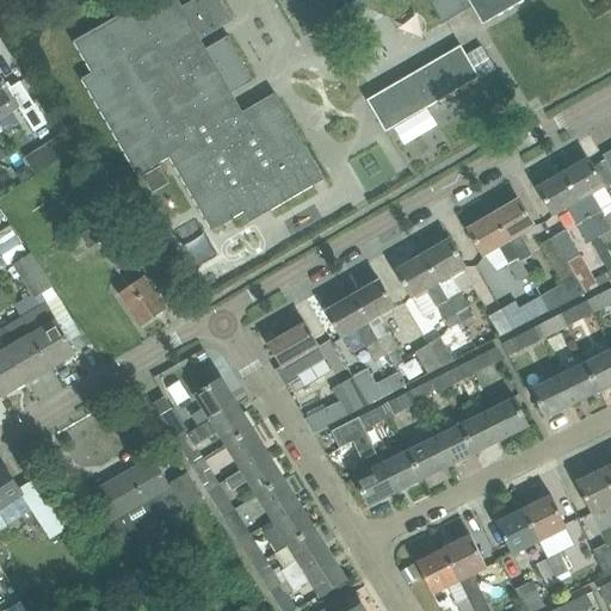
[(201,41),(233,23),(220,0),(197,0),(183,8),(177,0),(172,0),(144,17),(139,6),(97,31),(96,30),(74,43),(92,74),(81,81),(139,177),(170,159),(213,233),(265,203),(270,213),(325,180),(313,160),(275,94),(244,112),(232,93),(253,81),(228,38),(207,50),(201,41)]
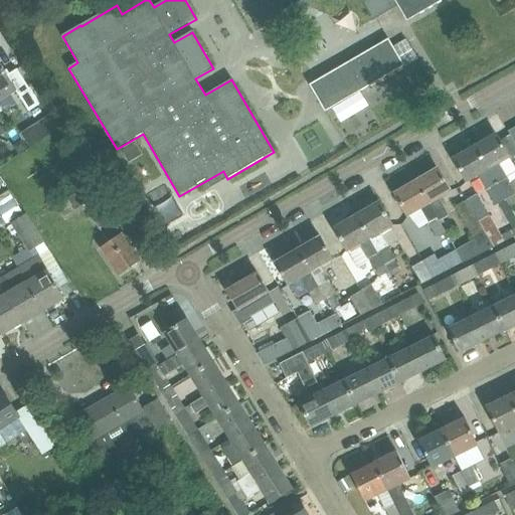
[(275,0),(285,16),(312,0),(335,0),(338,4),(344,0),(360,0),(372,21),(398,6),(407,22),(444,0),(275,0)]
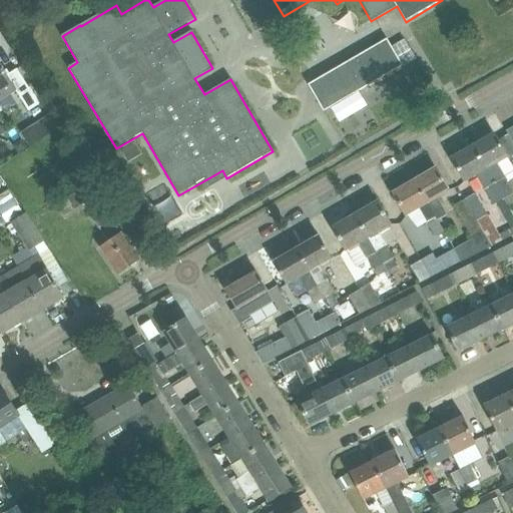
[(342,32),(354,25),(347,13),(335,19),(342,32)]
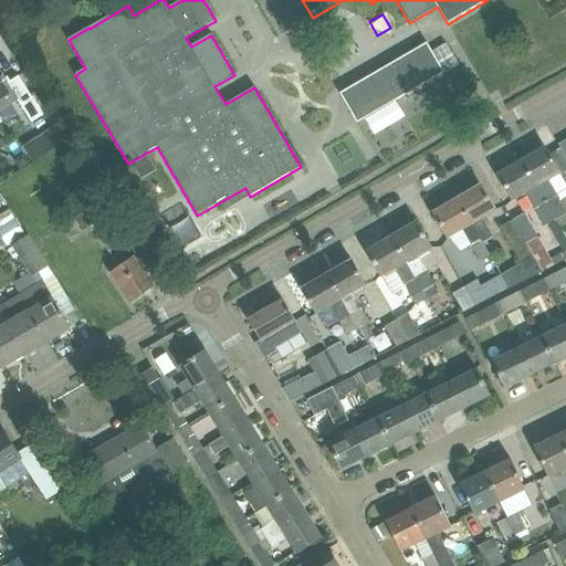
[(357,124),(443,73),(427,44),(341,94),(357,124)]
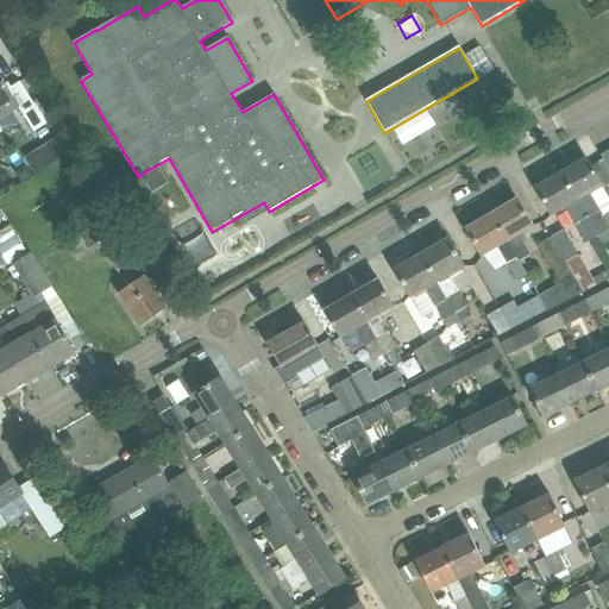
[(476,68),(487,61),(482,52),(470,58),(476,68)]
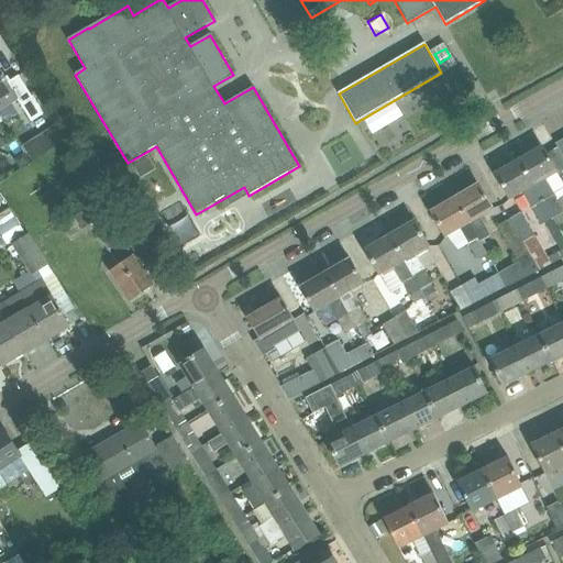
[(0,69),(0,110),(18,99),(22,107),(32,122),(43,116),(33,99),(31,95),(19,76),(9,83),(0,69)]
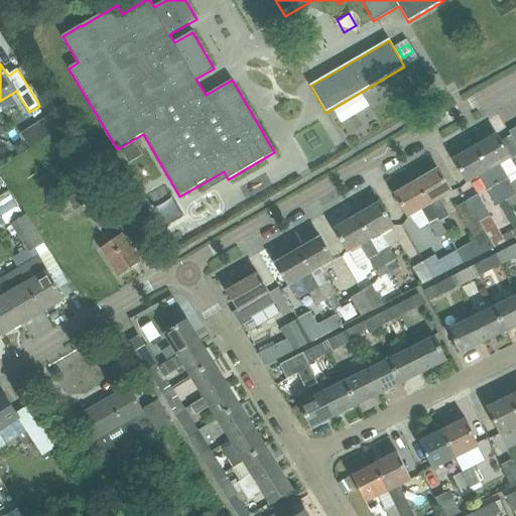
[(49,115),(41,120),(51,135),(58,130),(49,115)]
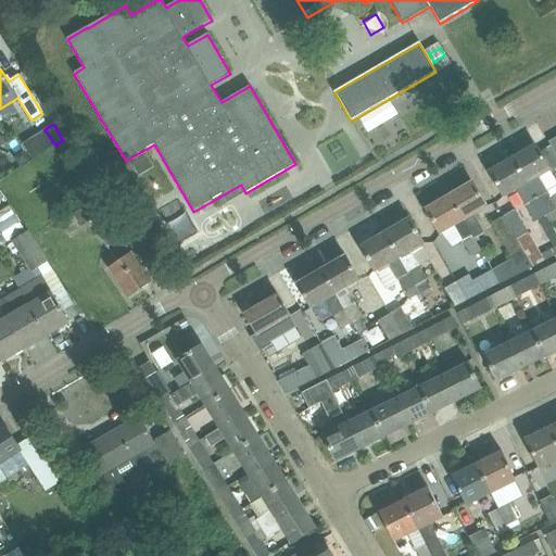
[(555,154),(553,150),(542,156),(535,146),(513,159),(545,215),(555,209),(555,154)]
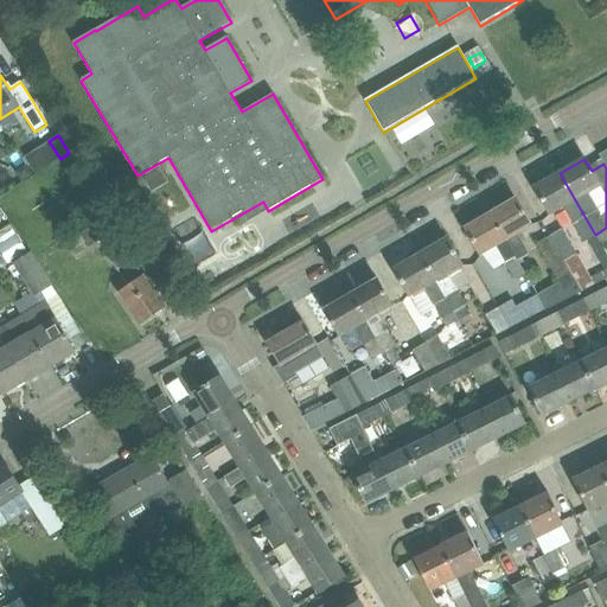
[(14,171),(21,183),(32,177),(25,165),(14,171)]
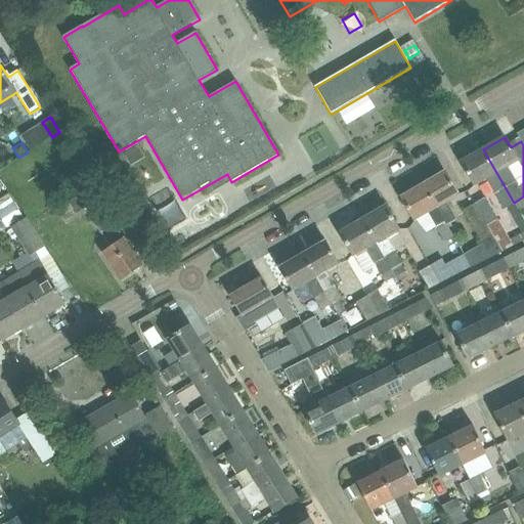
[(137,144),(123,153),(131,167),(145,159),(137,144)]
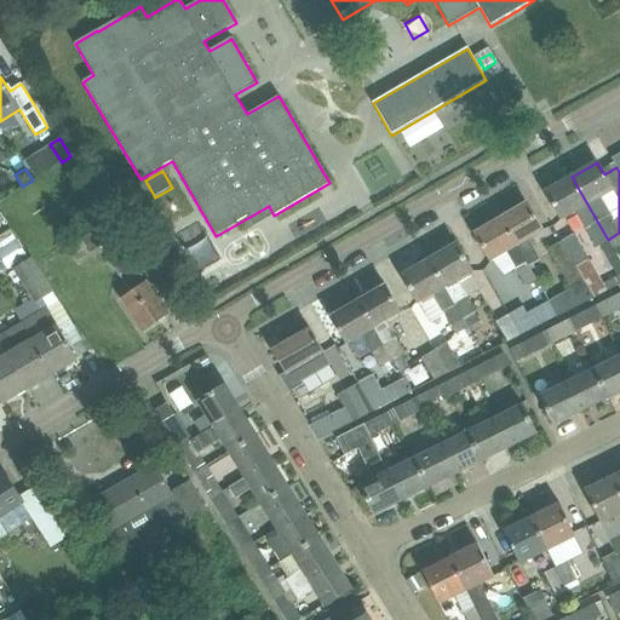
[(572,177),(545,191),(561,219),(574,211),(595,247),(608,240),(572,177)]
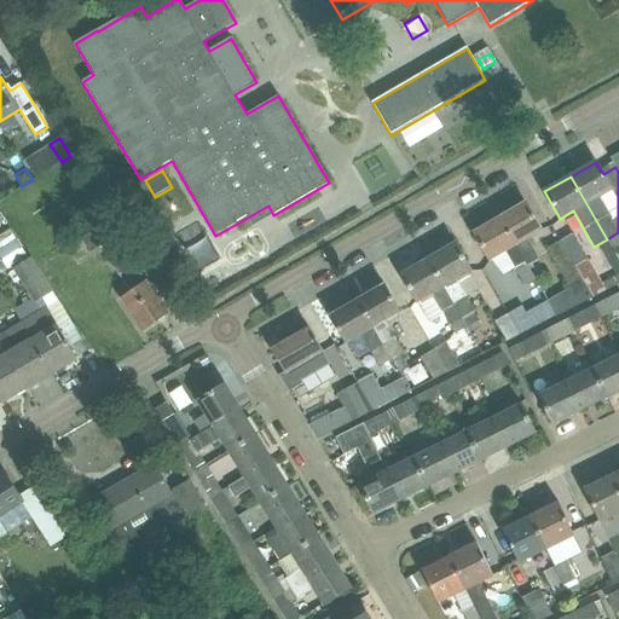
[(525,203),(499,218),(528,266),(539,260),(527,239),(542,231),(537,224),(525,203)]
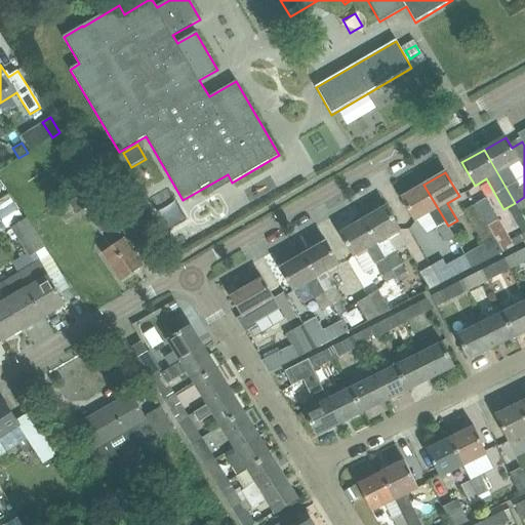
[(97,200),(105,212),(106,212),(117,204),(102,183),(71,204),(77,213),(97,200)]
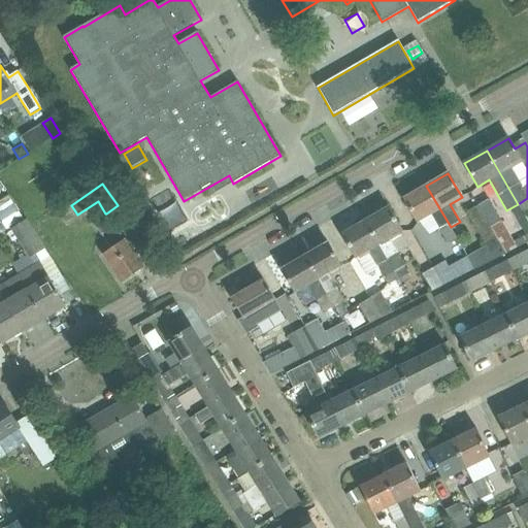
[(426,186),(404,198),(415,217),(419,223),(431,215),(439,230),(448,244),(458,239),(451,227),(426,186)]
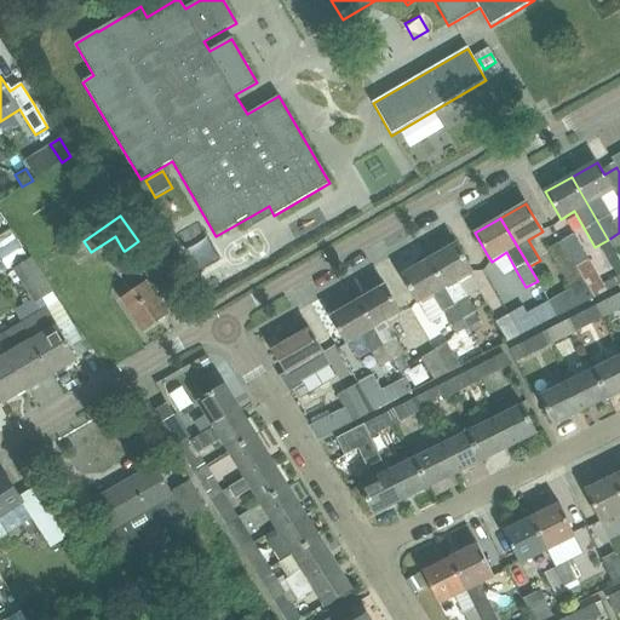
[(595,299),(607,292),(603,286),(602,285),(574,235),(562,242),(595,299)]
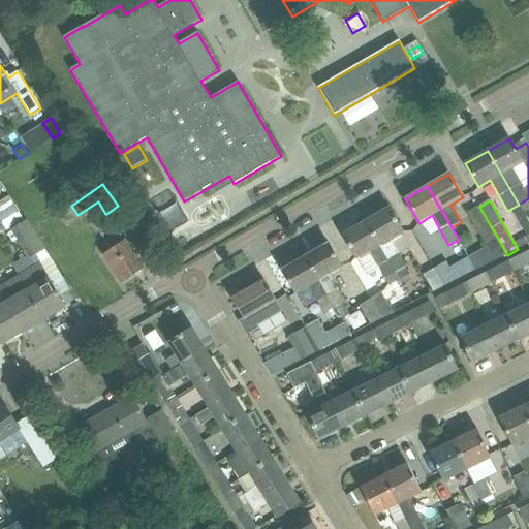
[(174,201),(160,210),(172,228),(185,220),(174,201)]
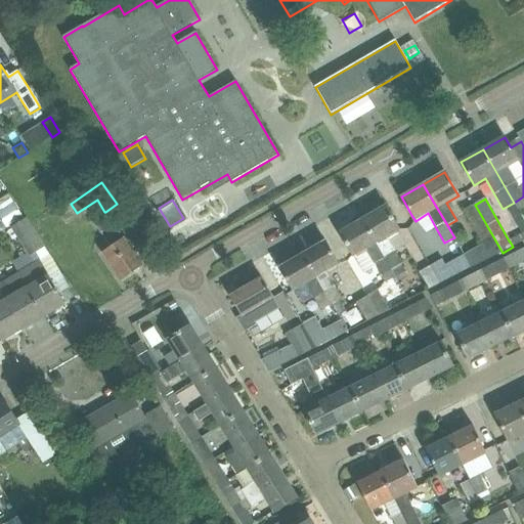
[(13,204),(3,210),(0,212),(0,219),(6,229),(24,218),(13,204)]
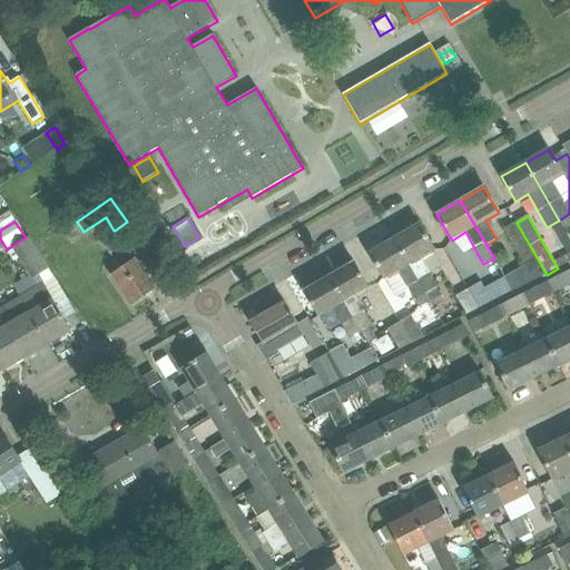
[(504,231),(526,266),(508,276),(498,256),(494,258),(504,278),(512,293),(547,275),(517,223),(504,231)]
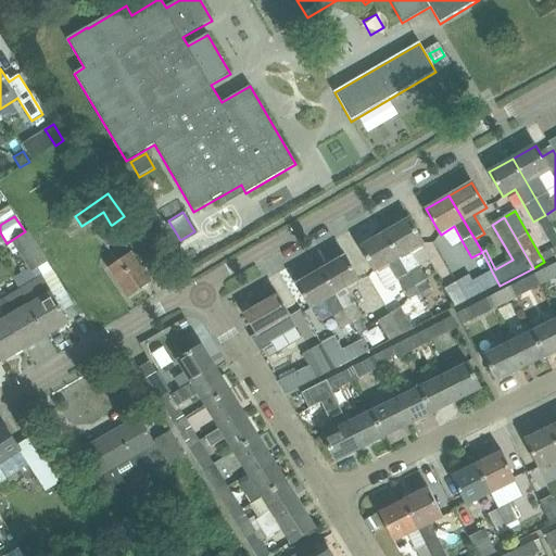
[(424,243),(420,238),(408,218),(384,232),(419,294),(422,300),(433,293),(411,251),(424,243)]
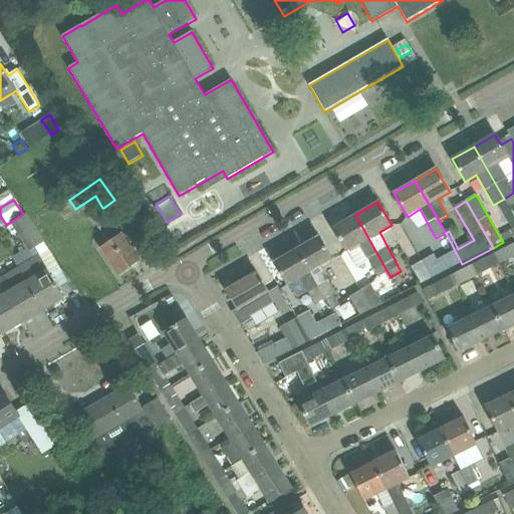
[(100,247),(108,259),(119,275),(141,261),(103,208),(102,208),(91,216),(108,241),(100,247)]
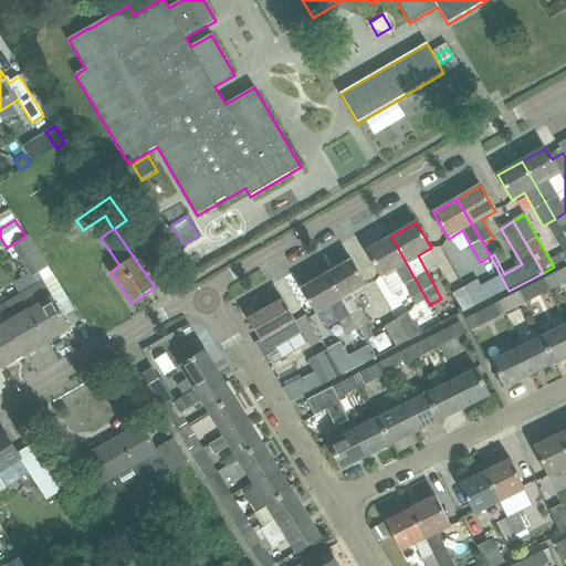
[(416,306),(427,300),(391,237),(367,251),(381,276),(392,296),(407,289),(416,306)]
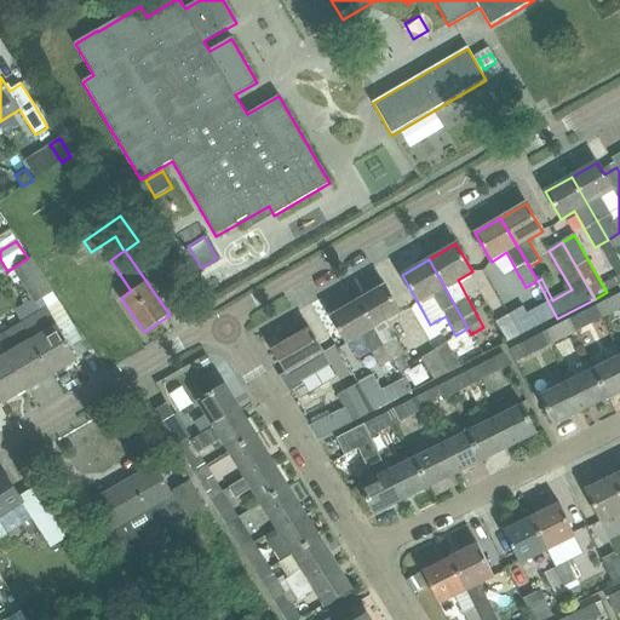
[(30,260),(16,270),(35,303),(51,293),(30,260)]
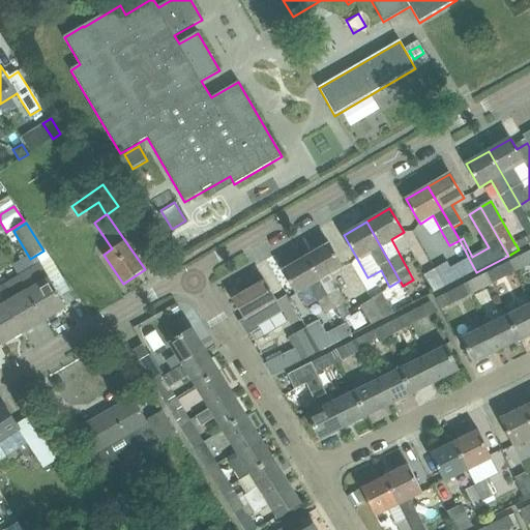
[(529,239),(528,236),(514,243),(516,244),(519,249),(529,244),(529,243),(529,239)]
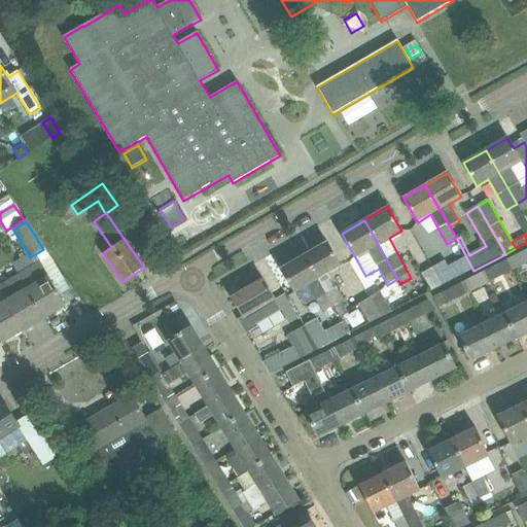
[(341,266),(338,260),(327,243),(305,255),(334,306),(341,317),(347,313),(340,303),(344,301),(326,274),(341,266)]
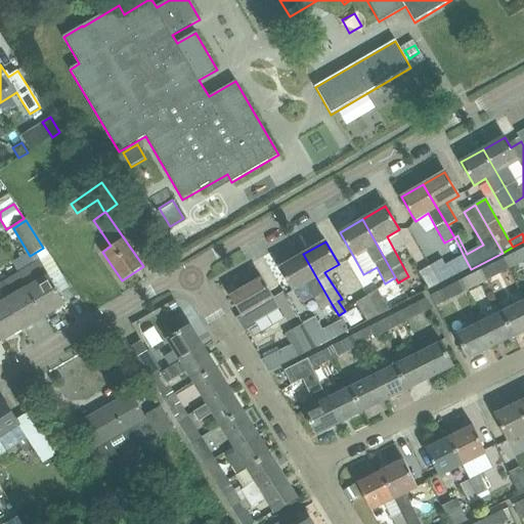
[(523,248),(504,259),(509,269),(519,264),(523,261),(523,248)]
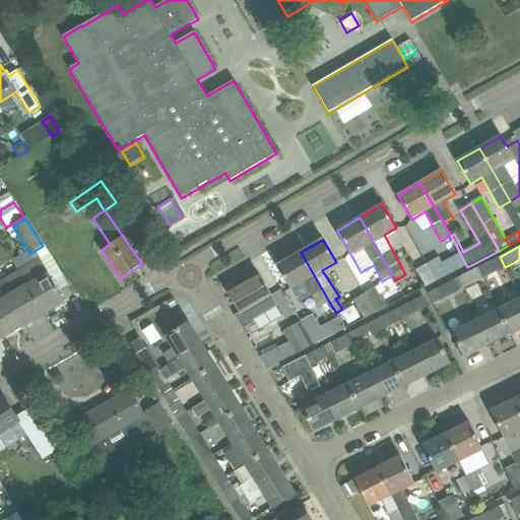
[(31,263),(18,270),(44,315),(65,303),(77,296),(66,276),(64,277),(49,252),(31,263)]
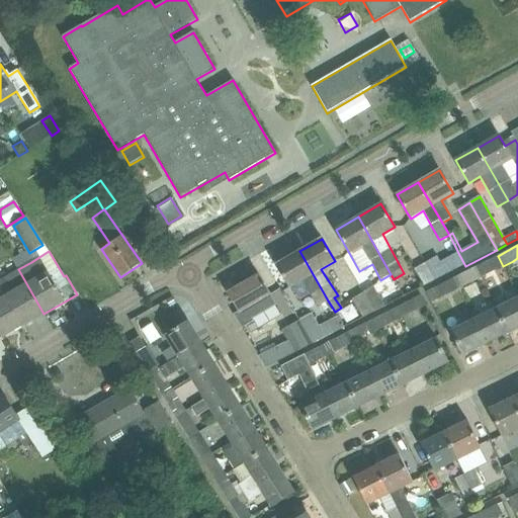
[(318,308),(328,300),(299,251),(276,264),(289,287),(300,281),(318,308)]
